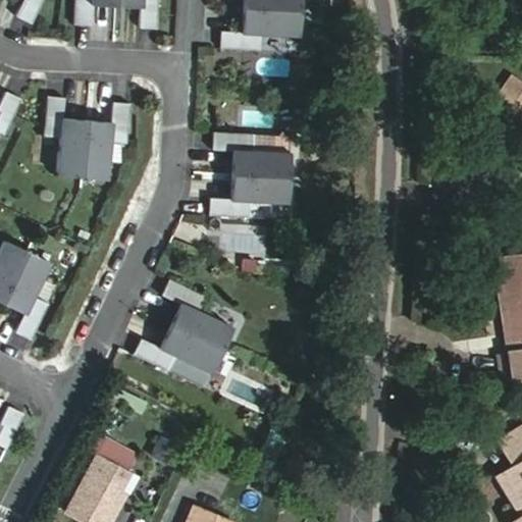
[(22,0),(14,18),(30,25),(42,0),(22,0)]
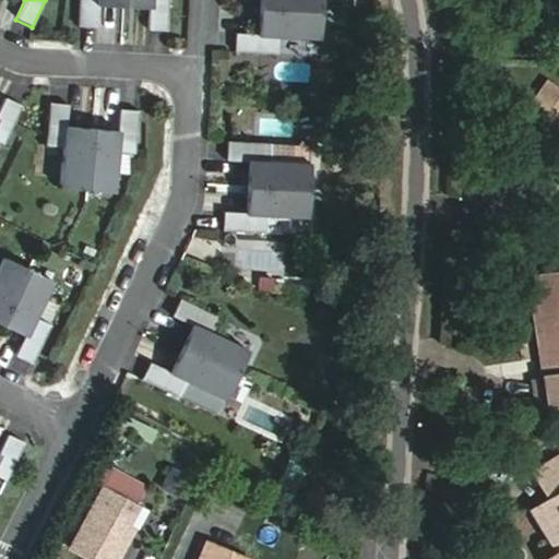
[(122,2),(121,0),(76,0),(76,27),(95,28),(96,7),(95,7),(95,0),(122,2)]
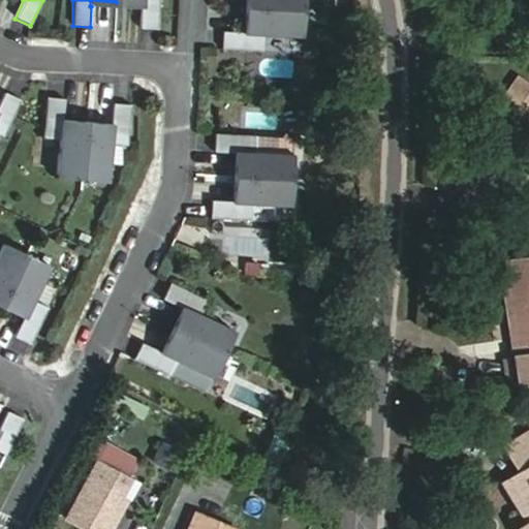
[(115,0),(116,2),(141,3),(141,8),(139,8),(138,29),(156,30),(157,0),(115,0)]
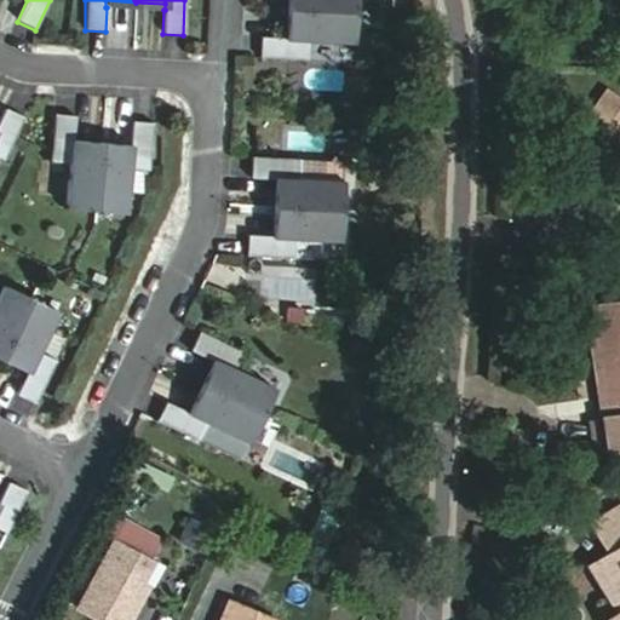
[(292,0),(291,12),(352,18),(354,0),(292,0)]
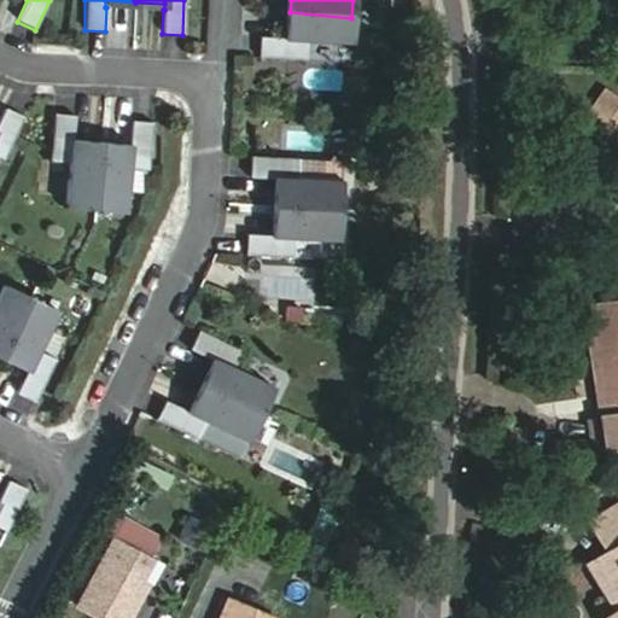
[(349,48),(351,18),(290,12),(287,42),(280,41),(280,40),(256,38),(255,58),(302,63),(304,45),(349,48)]
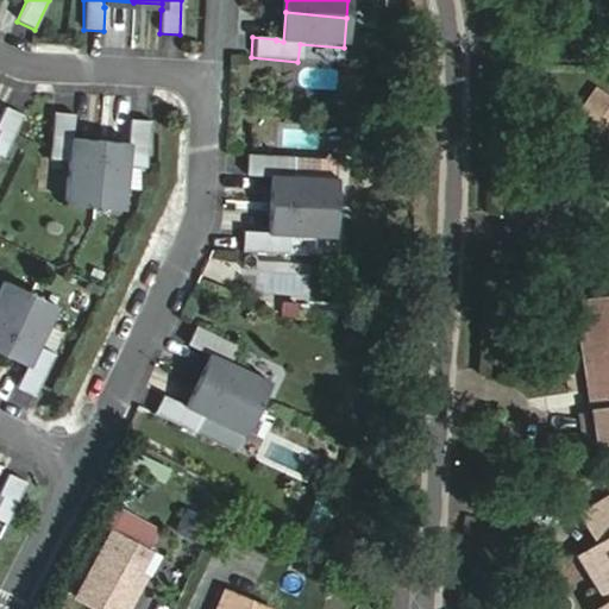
[(283,42),(286,12),(280,12),(276,39),(276,41),(283,42)]
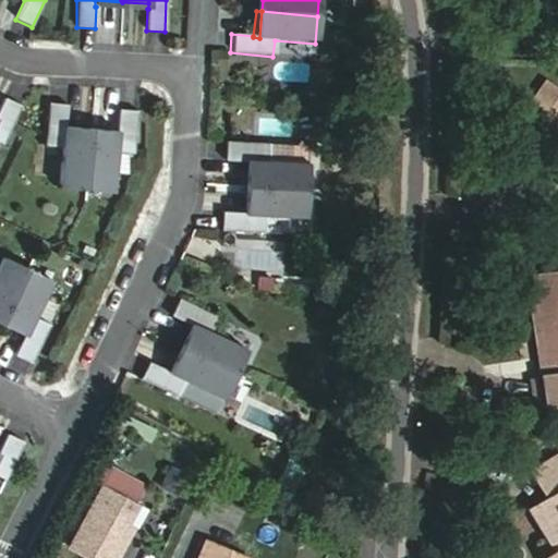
[(276,79),(308,80),(310,63),(277,62),(276,79)]
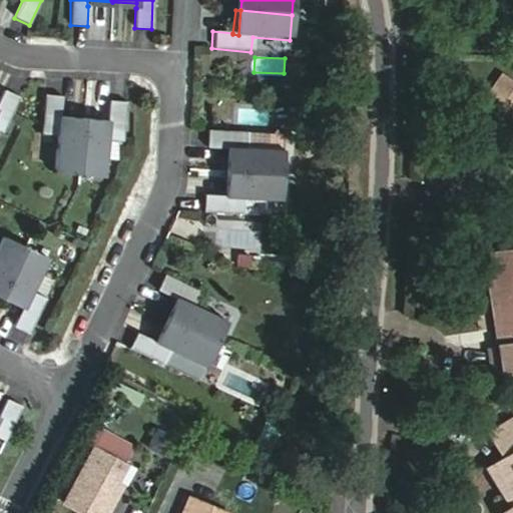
[(493,88),(512,102),(512,100),(512,86),(500,78),(493,88)]
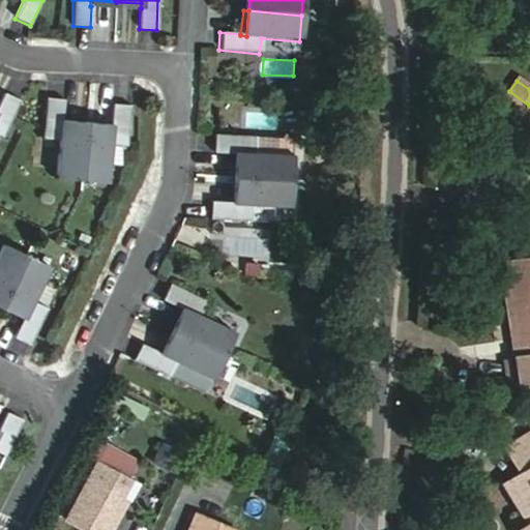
[(513,128),(529,106),(509,91),(494,115),(513,128)]
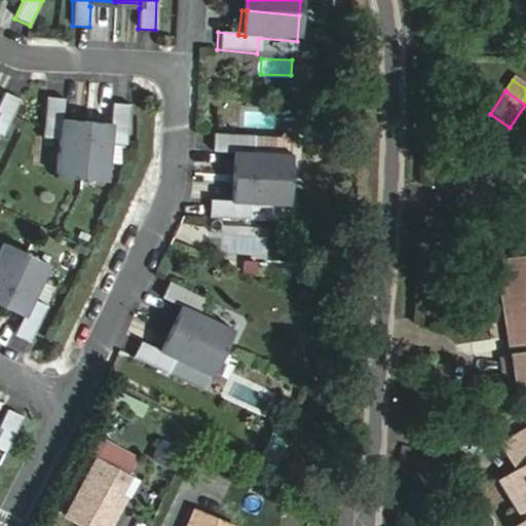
[(0,136),(2,137),(20,101),(4,92),(0,100),(0,136)]
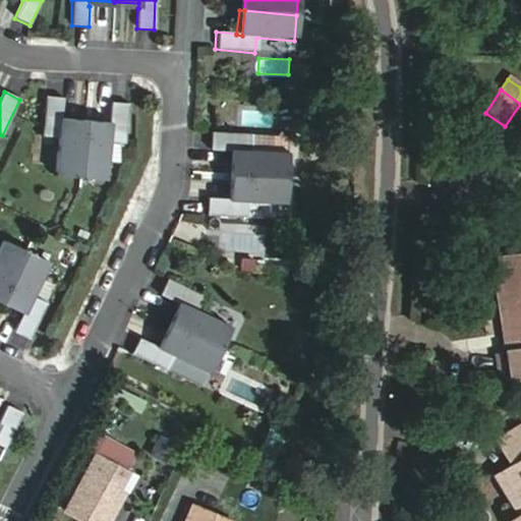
[(58,174),(83,175),(85,126),(61,125),(61,120),(62,120),(63,100),(46,99),(44,138),(60,139),(58,174)]
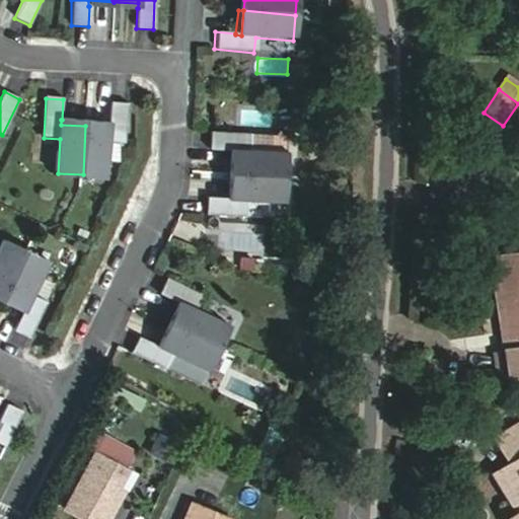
[(85,126),(83,174),(108,175),(110,141),(127,142),(129,102),(110,101),(109,122),(110,122),(110,128),(85,126)]
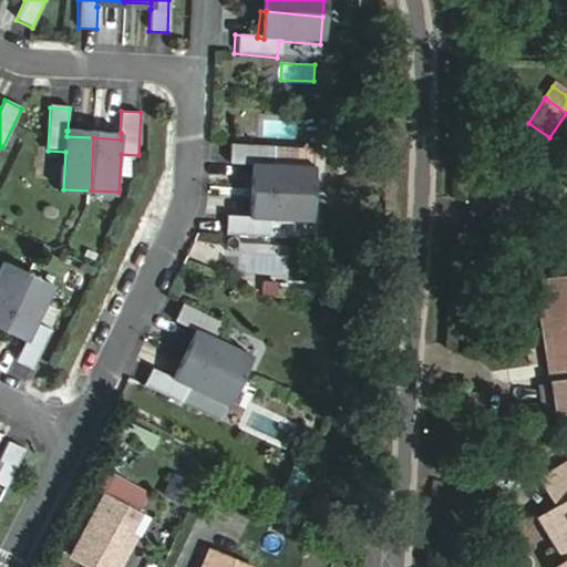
[(255,192),(311,196),(313,168),(272,165),(274,147),(229,144),(228,163),(250,165),(250,164),(257,164),(255,192)]
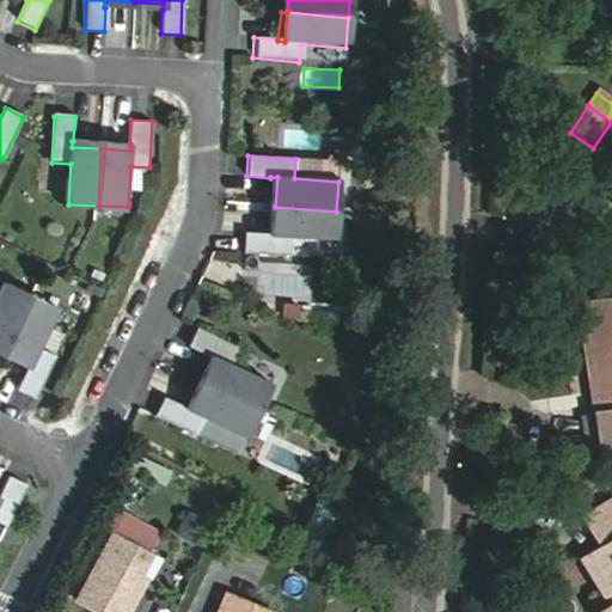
[(334,242),(336,212),(275,207),(273,236),(265,236),(265,234),(242,232),(240,252),(287,257),(289,238),(334,242)]
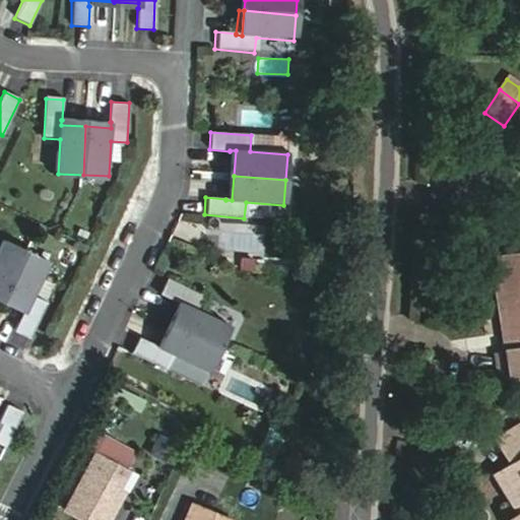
[(0,296),(3,298),(25,251),(3,241),(0,245),(0,296)]
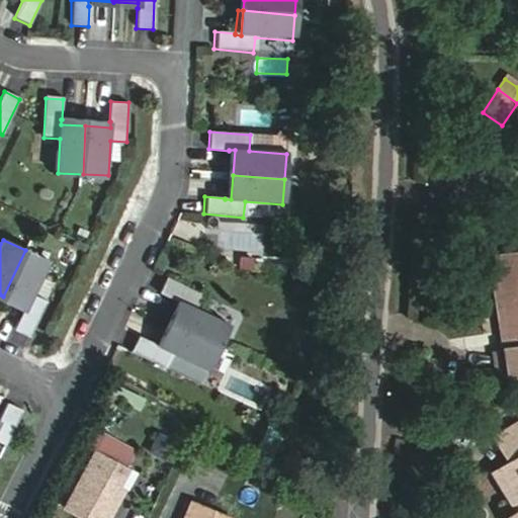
[(48,261),(25,250),(3,296),(25,308),(22,313),(21,313),(13,331),(28,338),(46,303),(31,295),(48,261)]
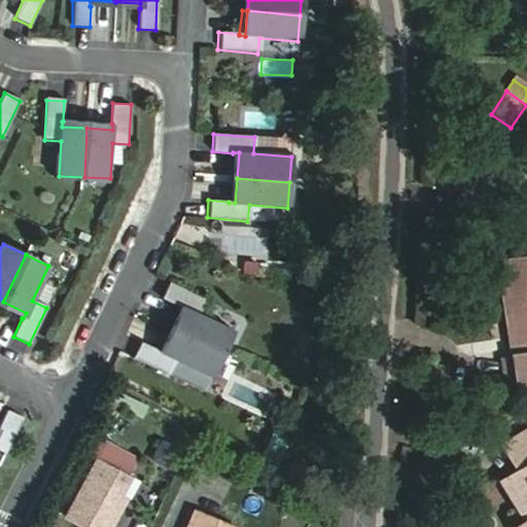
[(526,258),(500,262),(513,357),(499,358),(501,382),(514,380),(526,378),(526,258)]
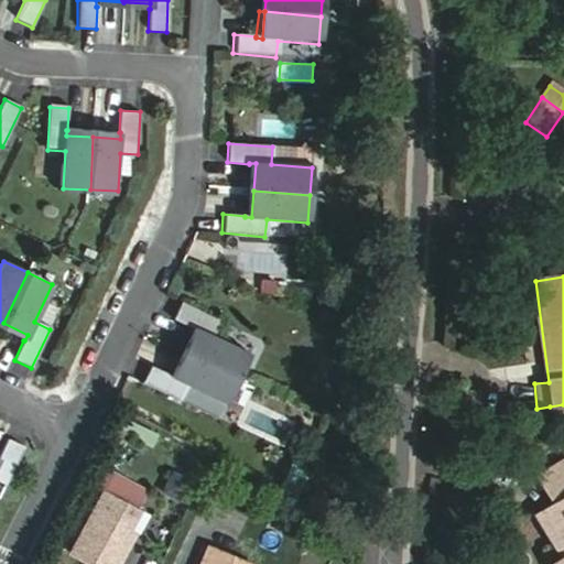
[(195,356),(246,379),(257,354),(219,337),(226,321),(186,304),(179,321),(199,329),(199,328),(205,332),(195,356)]
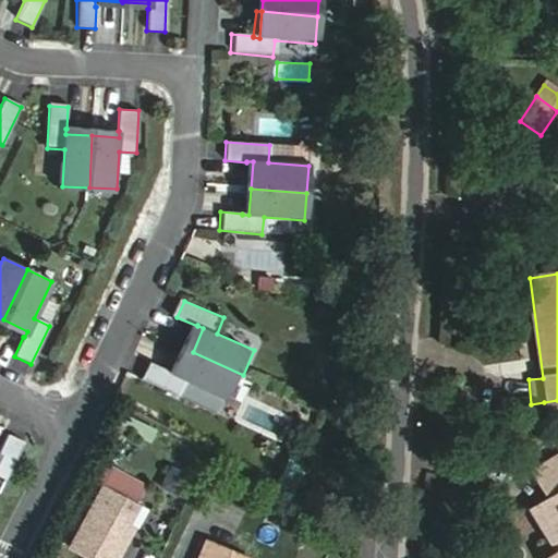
[(3,319),(0,325),(23,337),(24,337),(27,331),(3,319)]
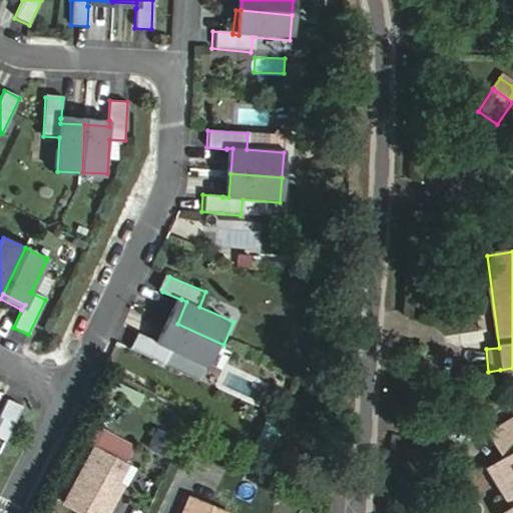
[(171,322),(177,324),(186,302),(181,299),(181,300),(171,322)]
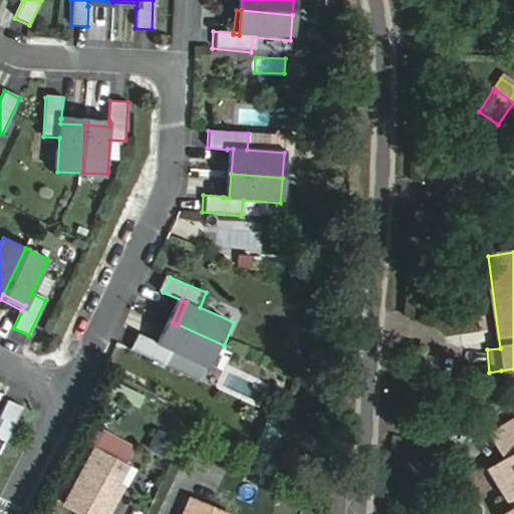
[(168,347),(178,324),(172,322),(163,344),(162,344),(168,347)]
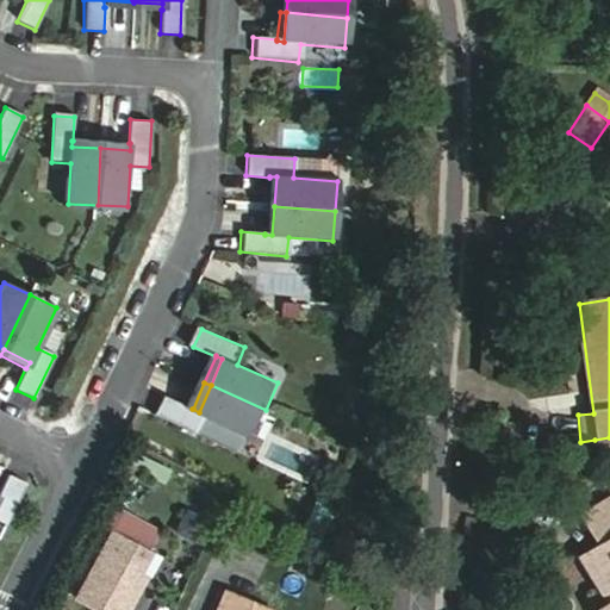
[(254,437),(266,410),(211,385),(199,412),(192,409),(193,409),(170,399),(162,417),(206,436),(213,419),(254,437)]
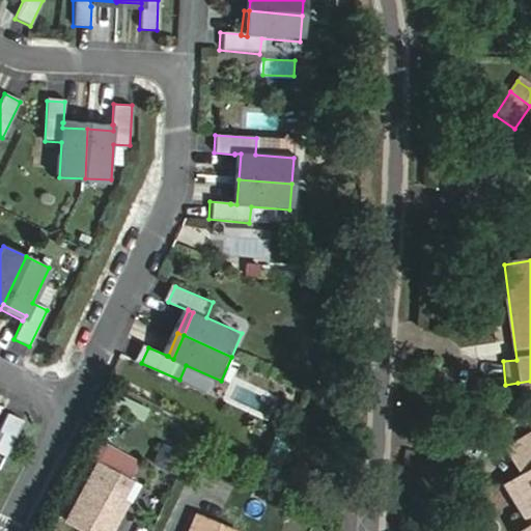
[(0,453),(6,456),(23,420),(6,413),(0,426),(0,453)]
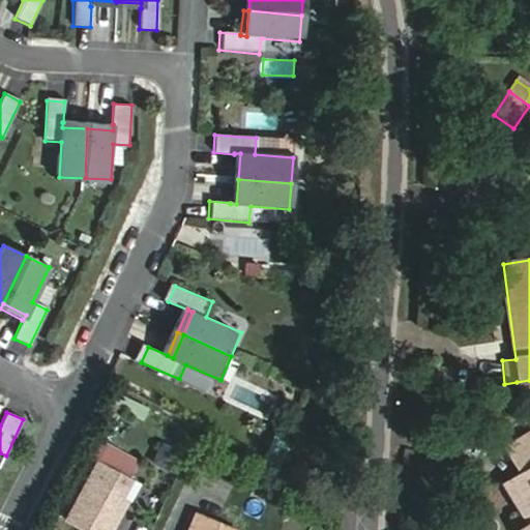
[(529,491),(529,524),(529,525),(521,529),(529,529),(529,432),(504,447),(520,473),(529,491)]
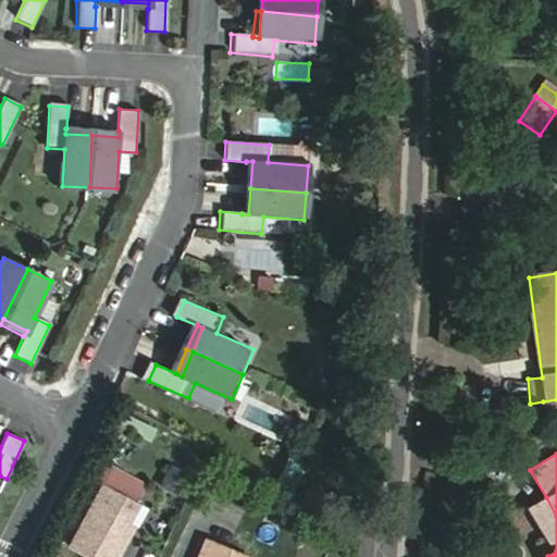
[(286,461),(276,483),(295,491),(304,468),(286,461)]
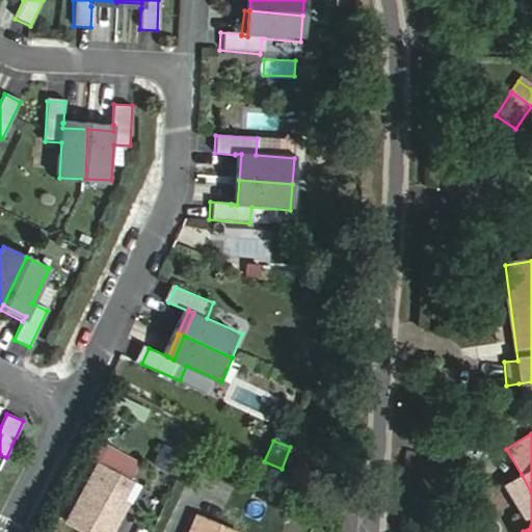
[(163,443),(154,463),(176,473),(184,452),(163,443)]
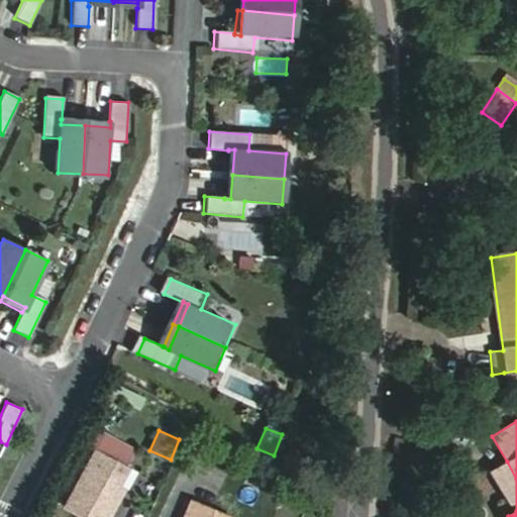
[(117,484),(125,468),(94,450),(64,505),(84,516),(107,516),(124,488),(117,484)]
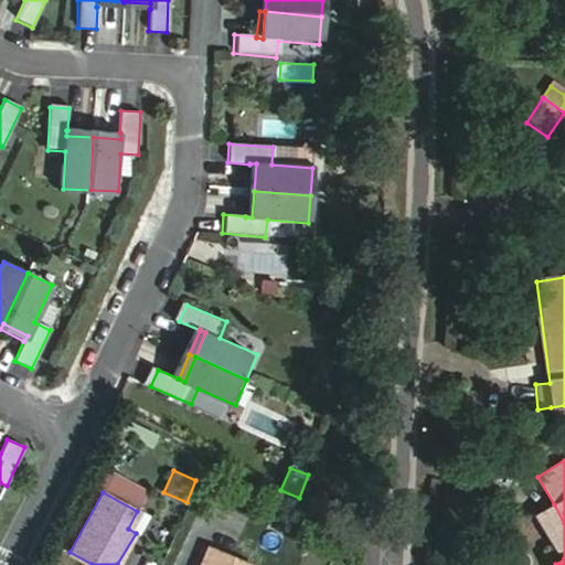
[(539,513),(553,539),(564,560),(564,558),(564,523),(554,504),(539,513)]
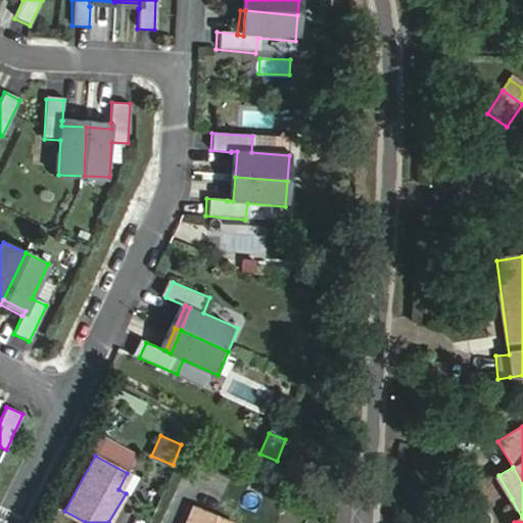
[(134,477),(127,473),(119,489),(126,493),(134,477)]
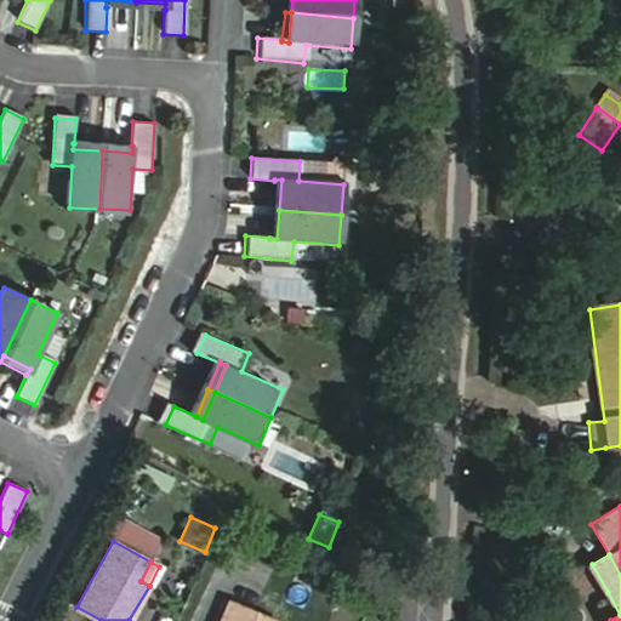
[(274,620),(227,600),(218,620),(274,620)]
